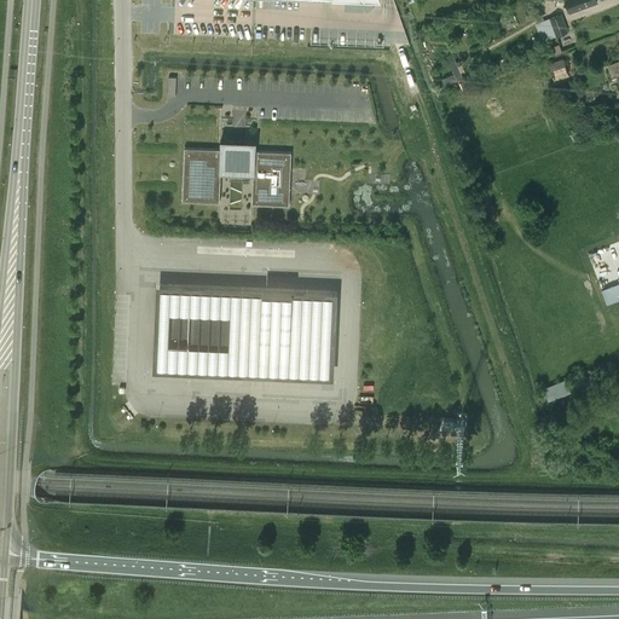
[(565,0),(570,13),(597,3),(596,0),(565,0)]
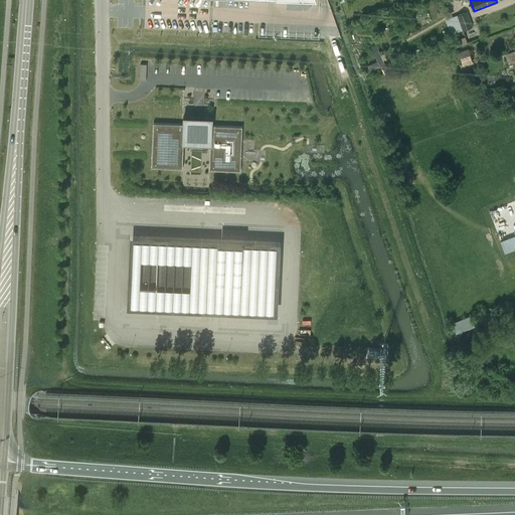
[(467,12),(445,20),(450,35),(472,27),(467,12)]
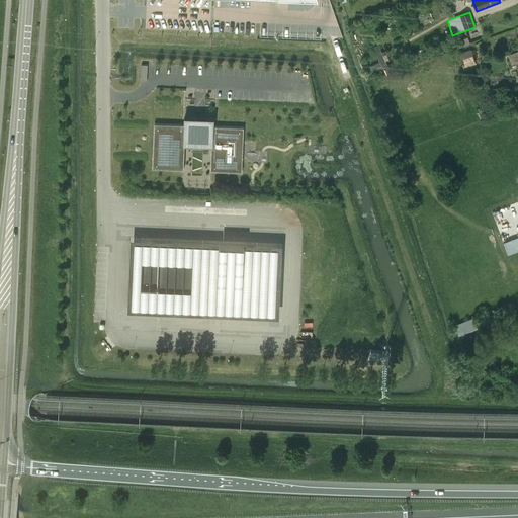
[(386,75),(396,72),(392,64),(387,66),(378,45),(373,47),(379,62),(370,66),(372,71),(382,67),(386,75)]
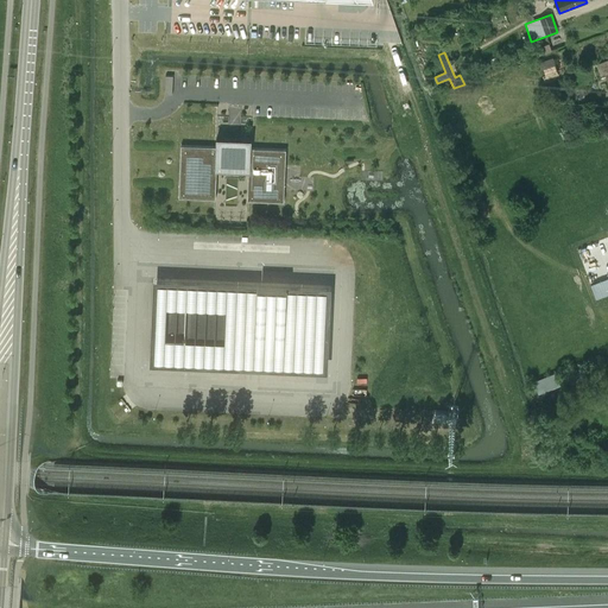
[(559,76),(556,64),(553,58),(539,63),(545,81),(559,76)]
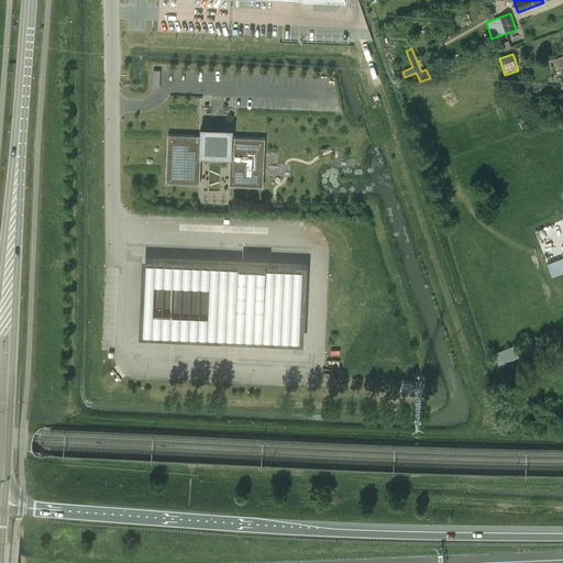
[(559,85),(562,83),(562,54),(552,57),(559,85)]
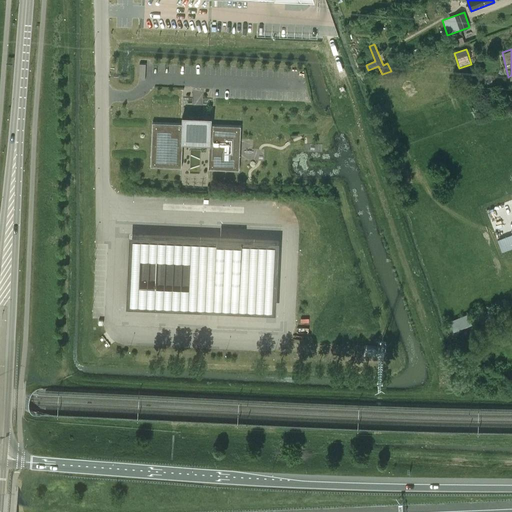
[(137,78),(145,79),(146,63),(138,63),(137,78)]
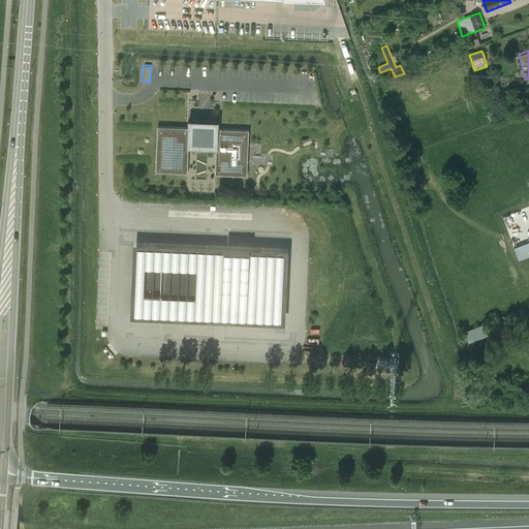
[(248,145),(249,130),(218,129),(219,123),(204,123),(188,122),(188,127),(157,126),(156,172),(188,174),(189,149),(216,150),(215,175),(247,176),(248,145)]
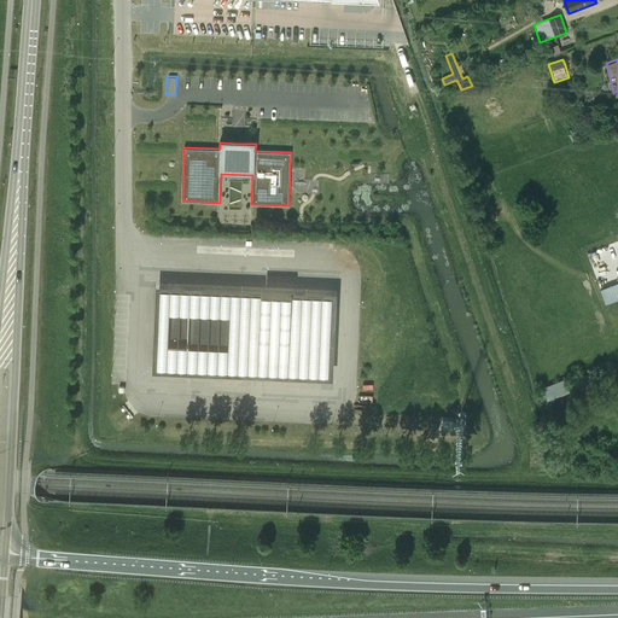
[(240,350),(242,312),(242,310),(200,309),(164,308),(162,347),(240,350)]
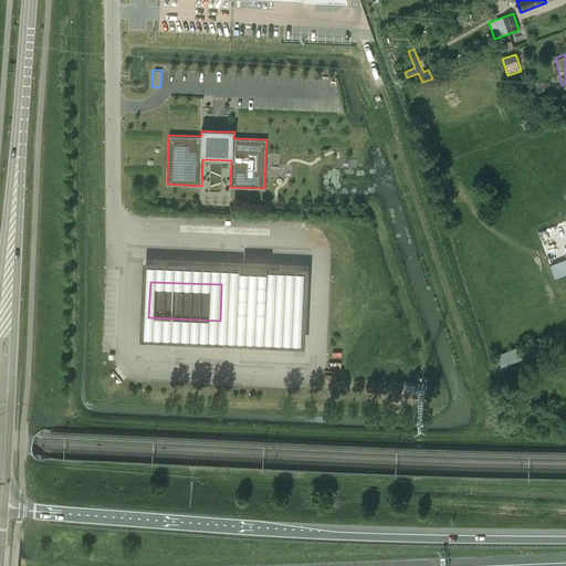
[(512,348),(494,355),(499,366),(516,358),(512,348)]
